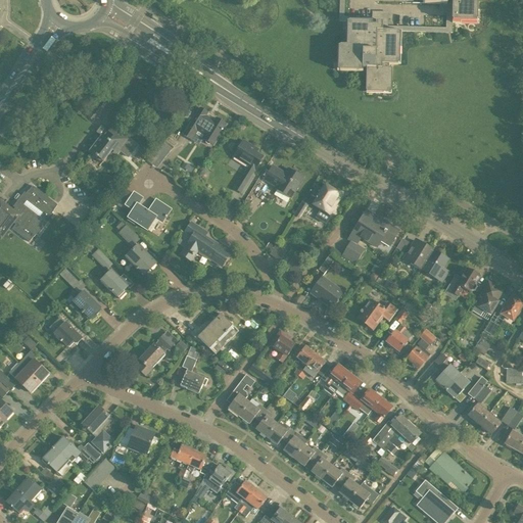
[(339,0),(339,21),(349,21),(348,46),(341,45),(340,72),(364,72),(364,68),(367,68),(367,91),(391,91),(392,65),(398,65),(399,32),(423,33),(423,28),(387,28),(388,12),(373,11),(372,17),(350,17),(344,17),(344,0),(339,0)]
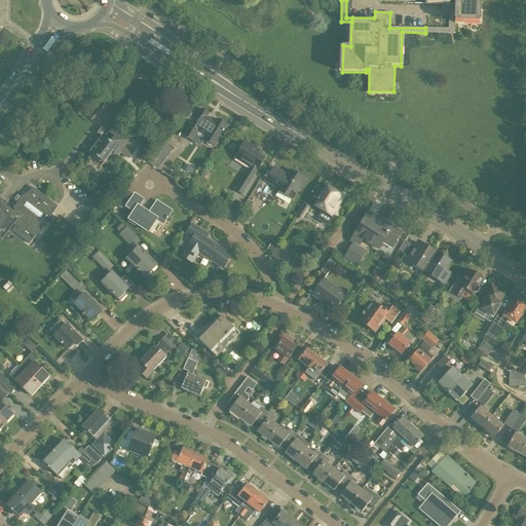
[(449,29),(425,28),(425,33),(456,34),(456,21),(480,22),(480,0),(426,0),(426,4),(442,4),(441,12),(450,13),(449,21),(449,29)]
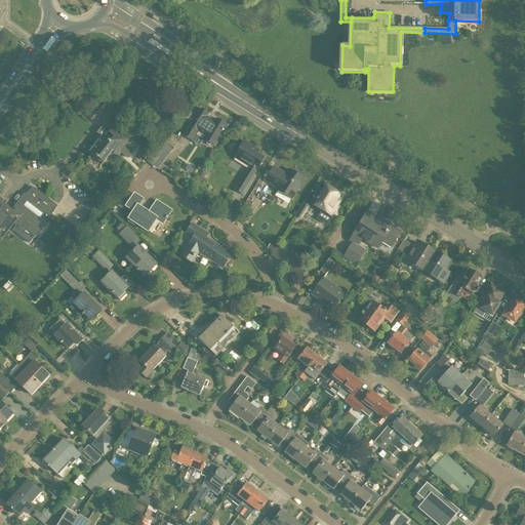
[(84,114),(93,122),(108,105),(98,96),(84,114)]
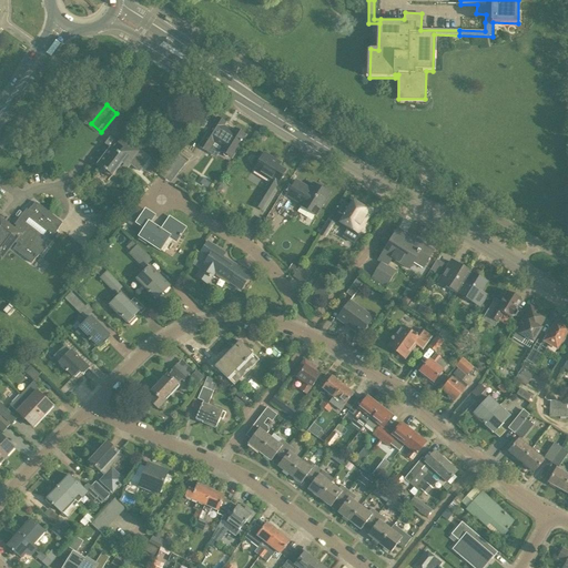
[(224,123),(216,119),(199,148),(206,153),(213,143),(222,149),(220,152),(231,159),(245,135),(234,129),(232,132),(223,127),(224,123)]
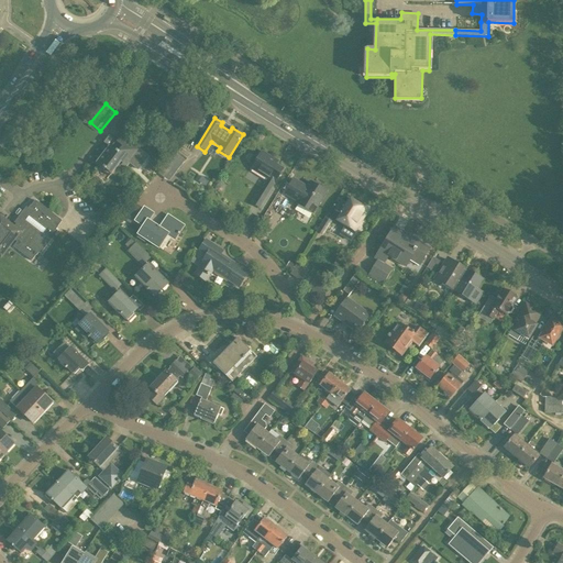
[(97,163),(111,175),(121,163),(127,167),(130,163),(140,150),(122,135),(118,142),(117,141),(111,146),(110,146),(97,163)]
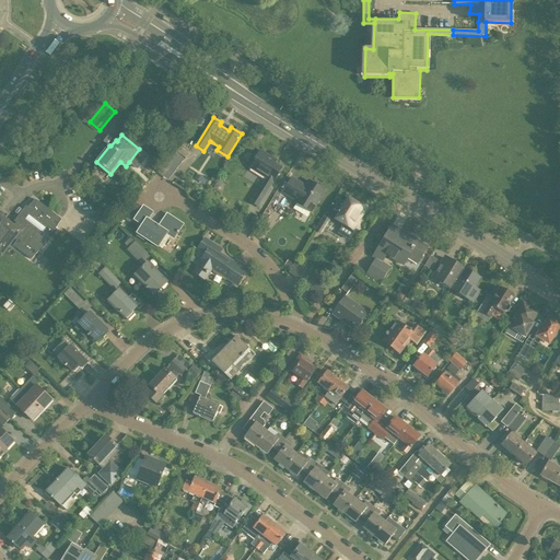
[(251,168),(267,178),(252,202),(260,207),(270,191),(268,190),(282,168),(275,164),(277,161),(261,151),(251,168)]
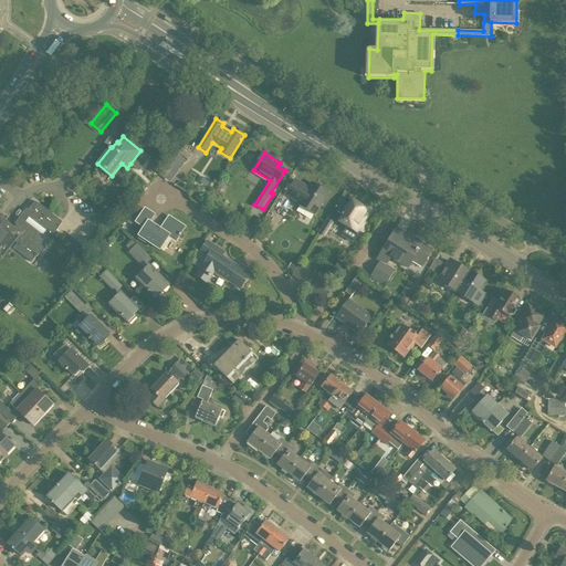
[(182,166),(173,158),(167,164),(178,173),(182,166)]
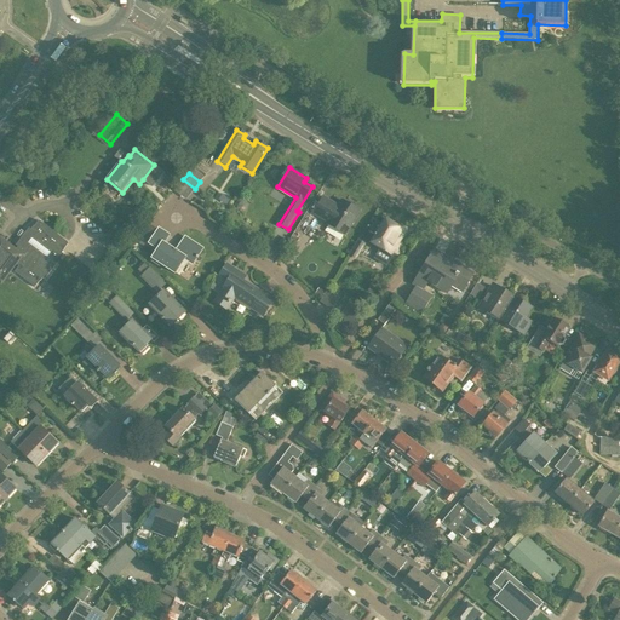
[(322,197),(313,213),(327,223),(326,225),(344,236),(359,212),(340,201),(337,207),(322,197)]
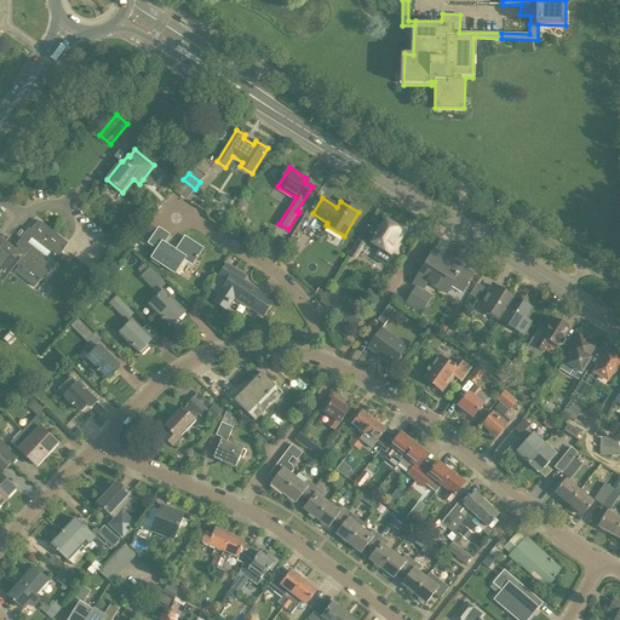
[(367,236),(374,241),(372,244),(380,248),(377,254),(386,259),(390,254),(391,253),(394,253),(395,252),(396,251),(397,247),(397,246),(397,245),(397,244),(405,233),(397,228),(399,225),(392,222),(391,224),(384,219),(380,225),(375,223),(367,236)]
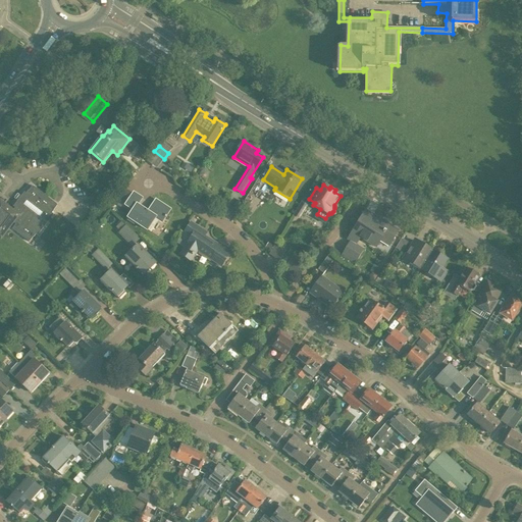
[(16,224),(12,229),(30,243),(36,235),(38,236),(54,215),(52,213),(58,205),(33,186),(29,191),(27,194),(24,193),(13,207),(14,208),(13,210),(1,200),(0,200),(0,238),(1,239),(13,222),(16,224)]
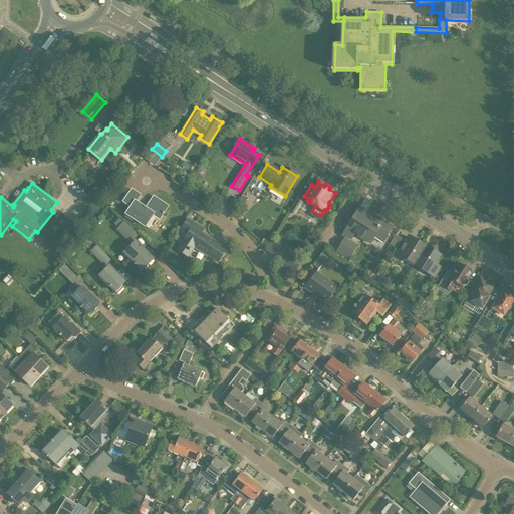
[(146,209),(135,201),(139,195),(132,190),(123,202),(132,207),(126,214),(124,217),(132,222),(134,219),(146,227),(154,215),(159,219),(162,214),(163,214),(164,212),(168,206),(154,197),(146,209)]
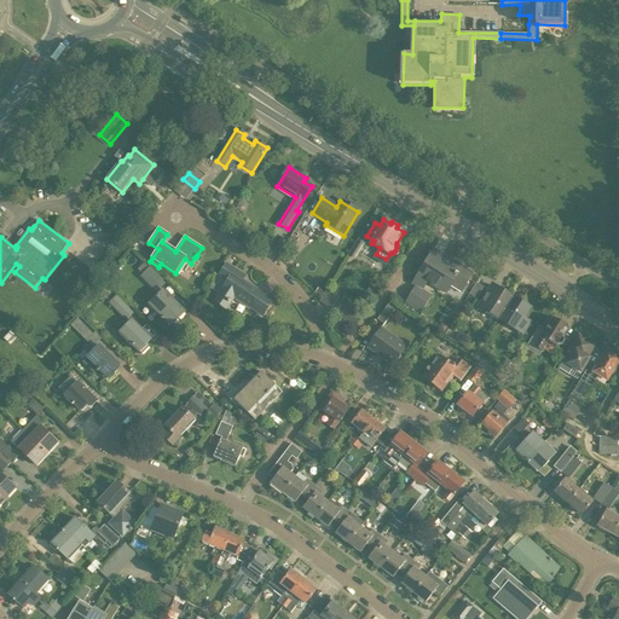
[(365,243),(358,238),(347,255),(356,260),(365,243)]
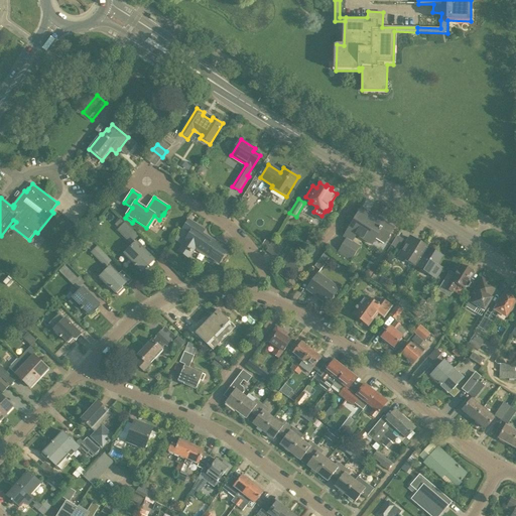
[(375,239),(384,245),(393,228),(369,213),(367,217),(359,212),(344,237),(346,238),(338,251),(333,249),(330,254),(349,265),(360,246),(352,241),(355,235),(372,245),(375,239)]
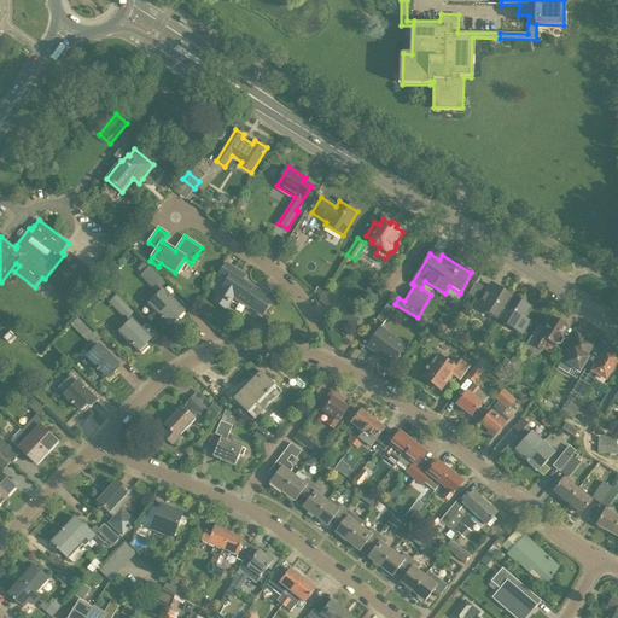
[(233,296),(262,316),(273,299),(261,291),(260,292),(232,273),(234,269),(226,263),(217,275),(226,281),(221,289),(222,290),(214,302),(223,309),(233,296)]
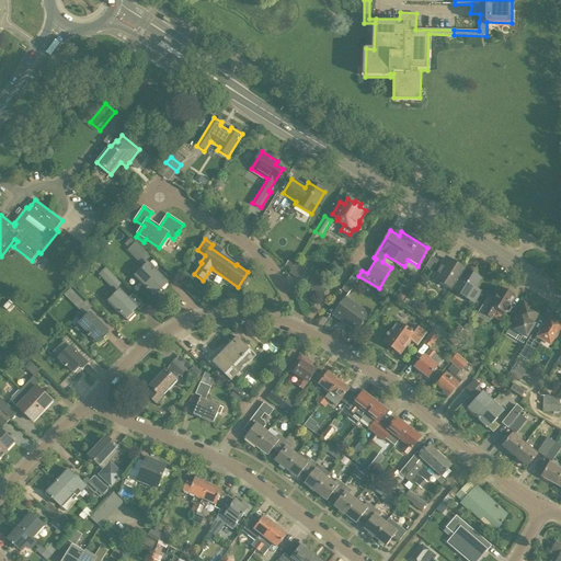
[(150,256),(136,241),(127,251),(141,265),(150,256)]
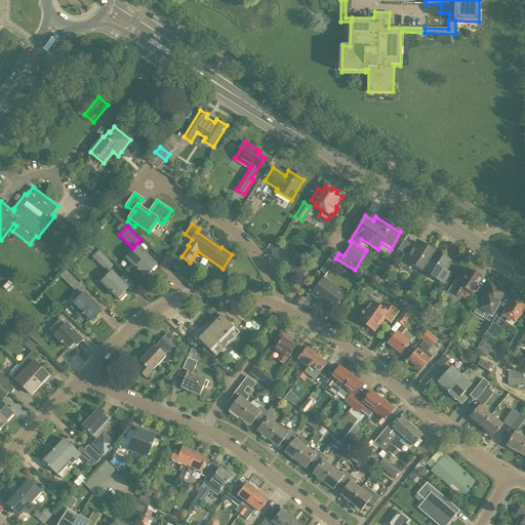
[(402,248),(410,250),(412,242),(404,240),(402,248)]
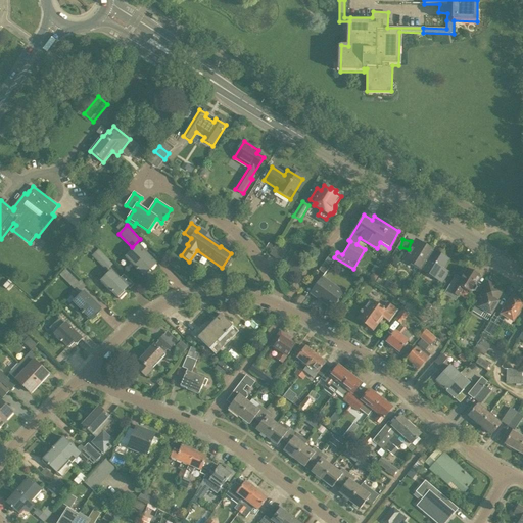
[(405,259),(421,269),(431,251),(416,242),(405,259)]
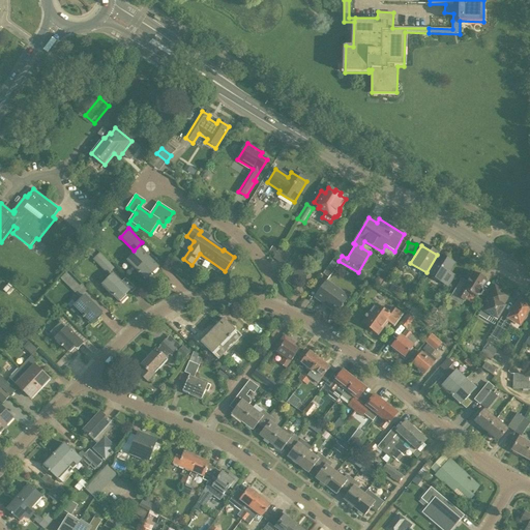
[(128,261),(147,280),(158,268),(140,249),(128,261)]
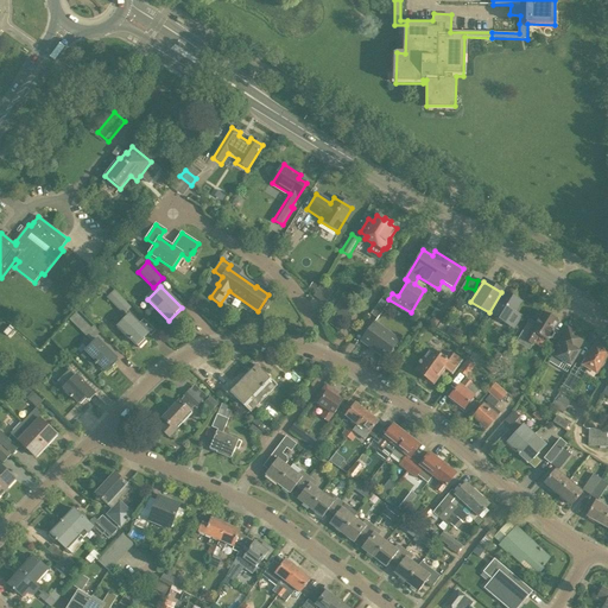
[(114,290),(107,298),(124,315),(132,308),(114,290)]
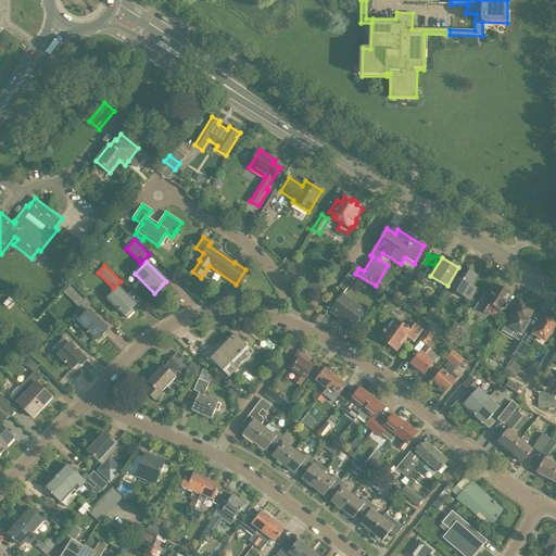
[(458,267),(447,286),(469,300),(475,291),(468,287),(475,277),(458,267)]
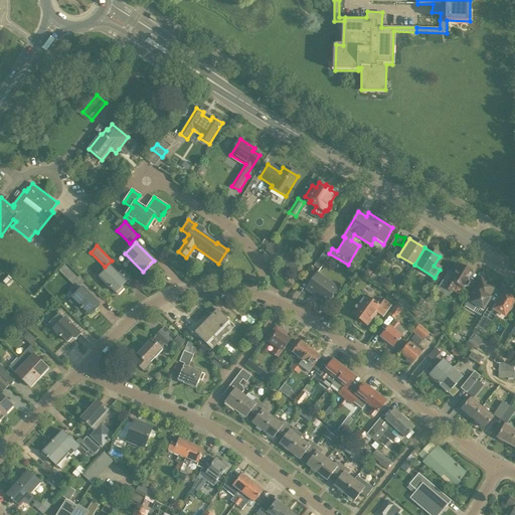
[(329,256),(324,252),(314,266),(319,270),(329,256)]
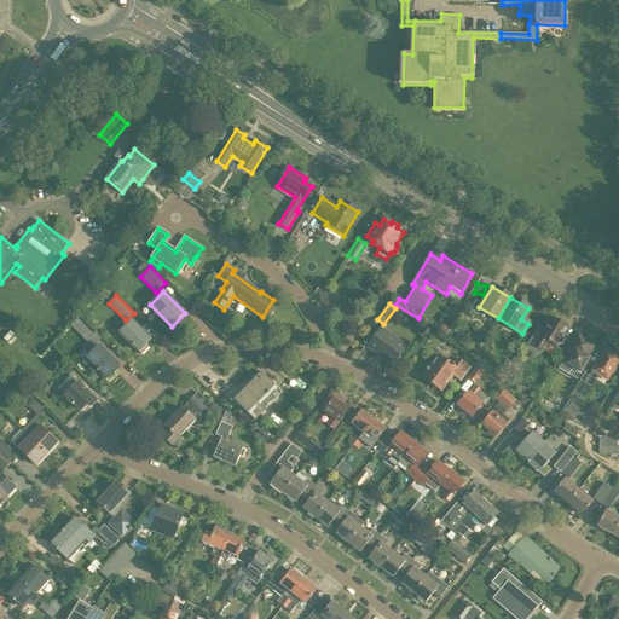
[(359,317),(346,307),(330,328),(343,337),(359,317)]
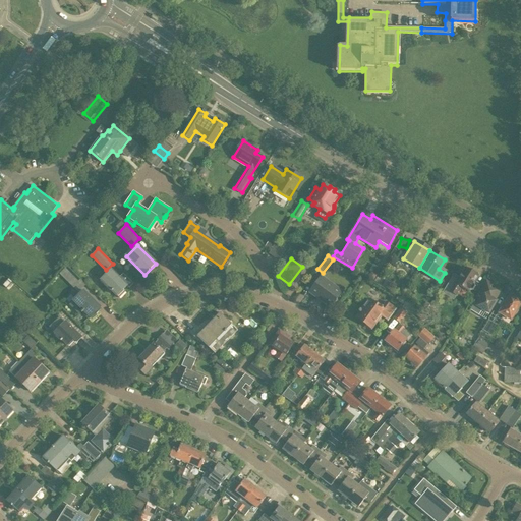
[(454,275),(443,293),(454,300),(456,296),(462,287),(468,291),(469,289),(471,290),(473,289),(475,287),(474,284),(473,284),(477,276),(465,269),(460,278),(454,275)]
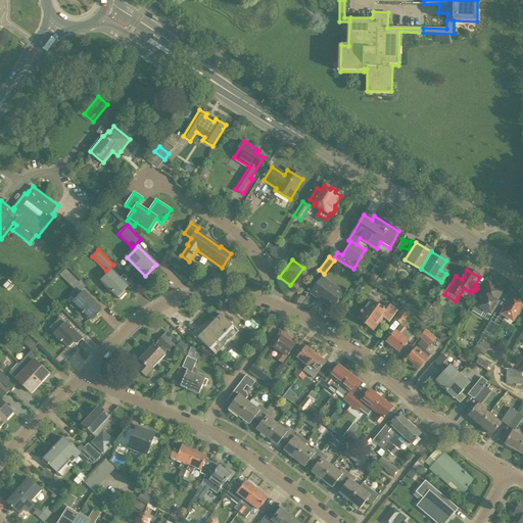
[(127,287),(111,272),(101,282),(116,297),(119,299),(125,293),(123,291),(127,287)]
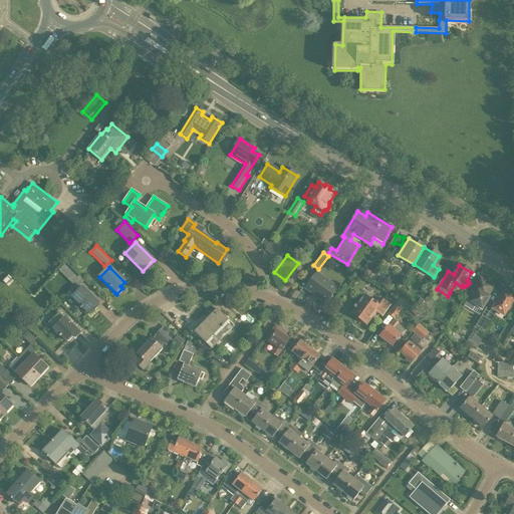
[(84,280),(72,268),(66,274),(69,277),(66,279),(76,288),(80,285),(84,280)]
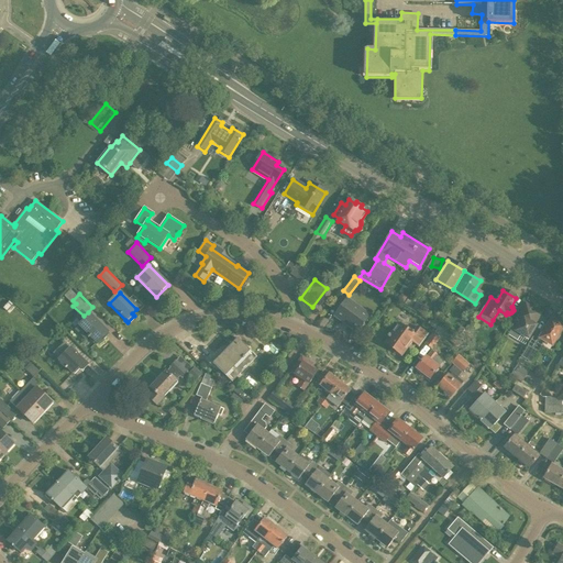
[(333,316),(356,333),(370,316),(346,298),(333,316)]
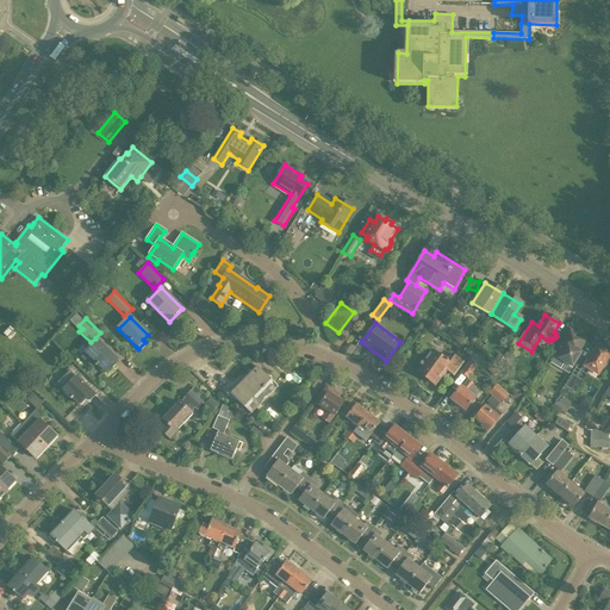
[(586,341),(578,335),(578,334),(573,331),(568,338),(565,336),(553,356),(572,368),(582,353),(580,352),(586,341)]
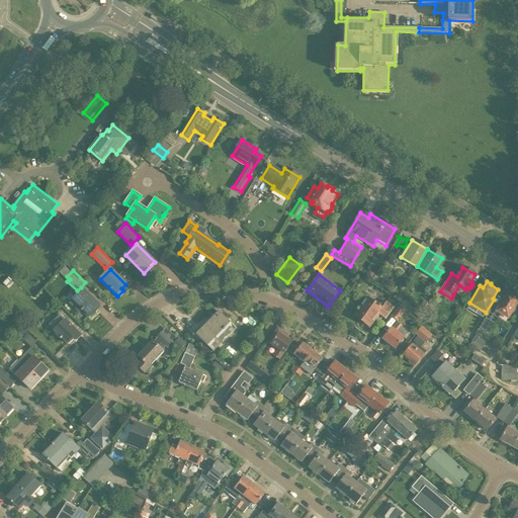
[(69,304),(79,313),(82,310),(90,318),(97,311),(96,310),(99,307),(81,287),(77,290),(79,293),(73,299),(69,304)]
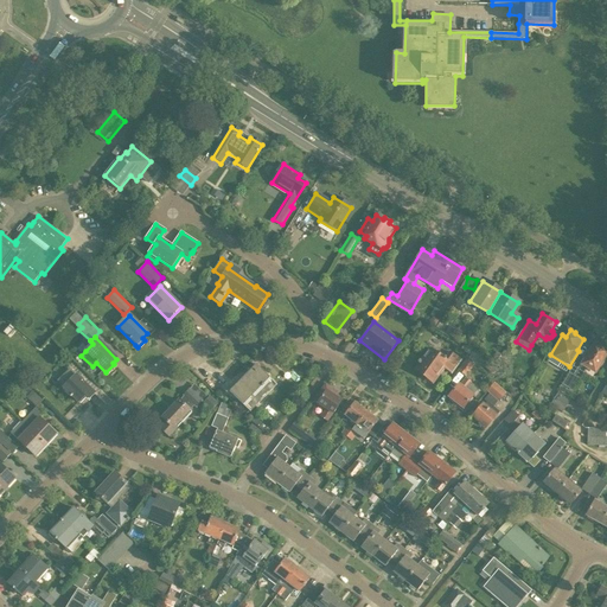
[(587,352),(579,366),(574,364),(562,383),(569,388),(577,376),(580,378),(587,368),(595,372),(606,352),(606,349),(601,346),(600,349),(595,345),(589,353),(587,352)]
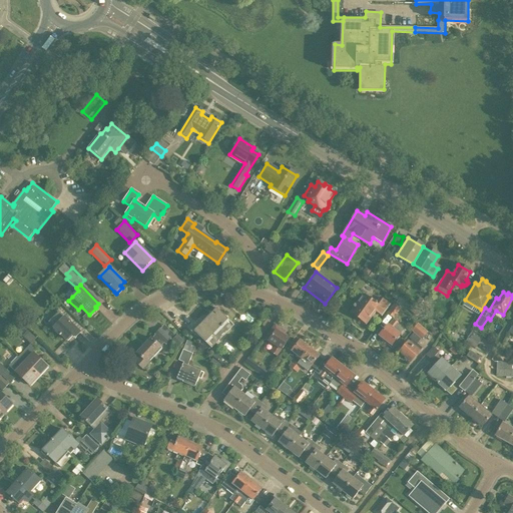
[(363,296),(350,313),(365,324),(375,312),(381,316),(389,305),(380,298),(375,305),(363,296)]
